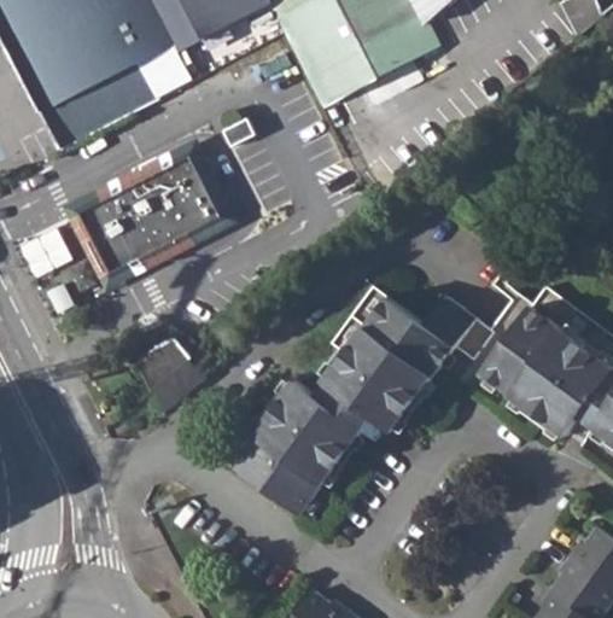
[(171,47),(147,0),(0,0),(0,34),(58,149),(157,98),(140,63),(171,47)]
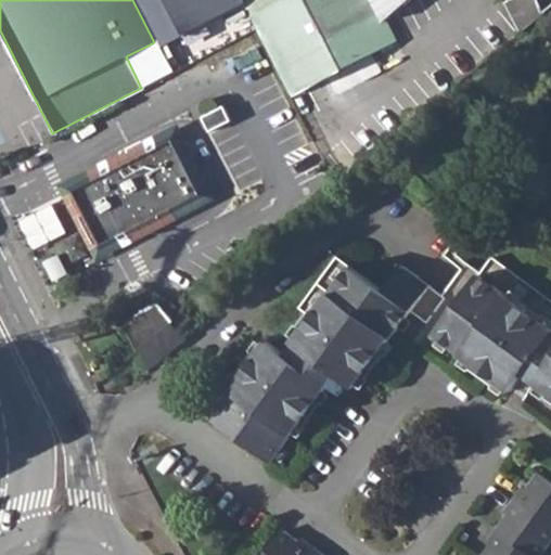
[(132,0),(154,42),(158,50),(205,25),(243,3),(241,0),(132,0)]
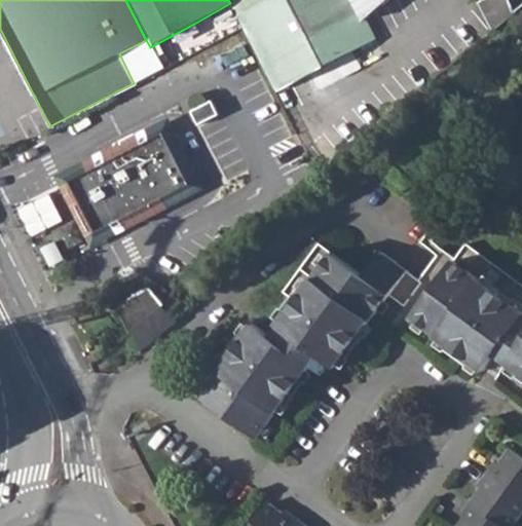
[(228,0),(230,3),(235,14),(261,0),(228,0)]
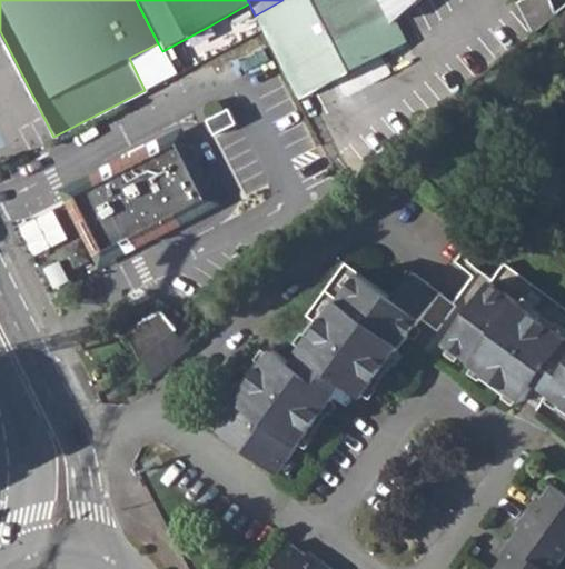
[(264,30),(299,93),(403,39),(393,20),(382,0),(283,0),(255,16),(264,30)]
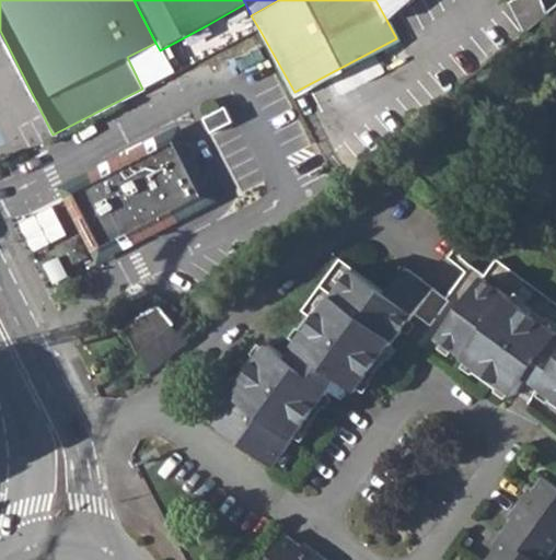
[(375,0),(386,20),(412,0),(375,0)]
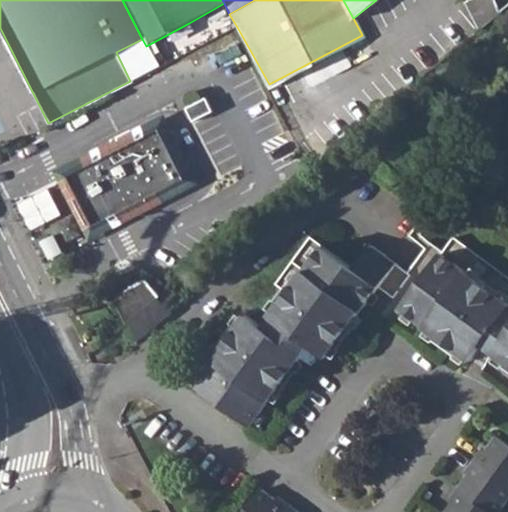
[(464,0),(462,1),(476,31),(497,13),(490,0),(464,0)]
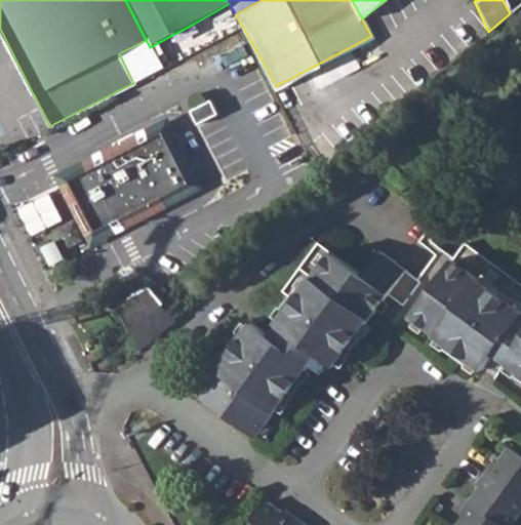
[(205,46),(241,28),(243,28),(235,14),(230,3),(194,24),(205,46)]
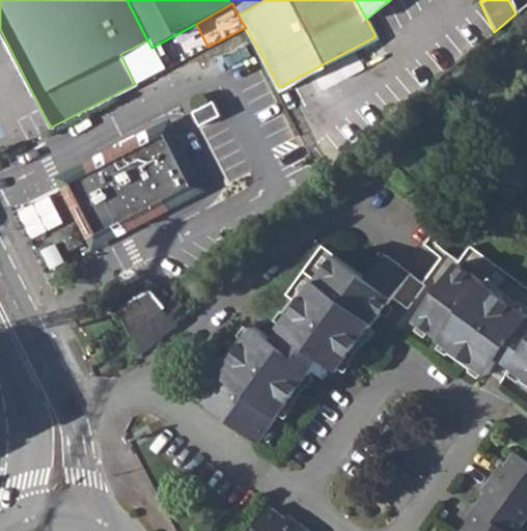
[(197,127),(218,116),(212,102),(191,112),(197,127)]
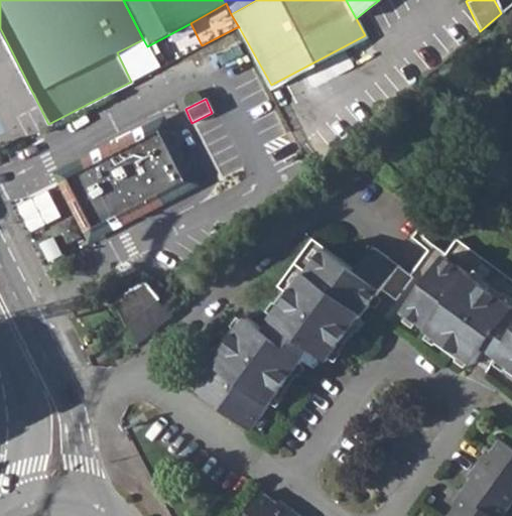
[(90,238),(175,192),(173,188),(189,180),(165,132),(149,140),(146,136),(61,180),(62,182),(76,210),(90,238)]
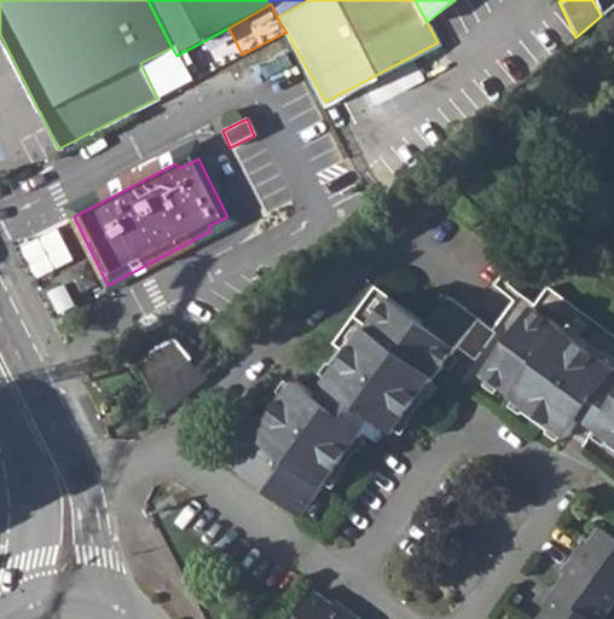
[(35,281),(91,252),(75,219),(18,249),(35,281)]
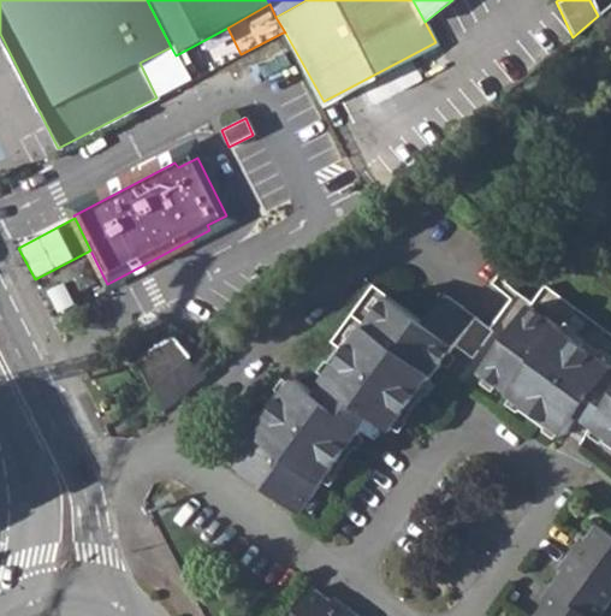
[(229,465),(296,514),(359,430),(371,440),(381,426),(389,432),(473,317),(444,295),(421,323),(365,279),(321,338),(340,353),(312,394),(291,378),(229,465)]
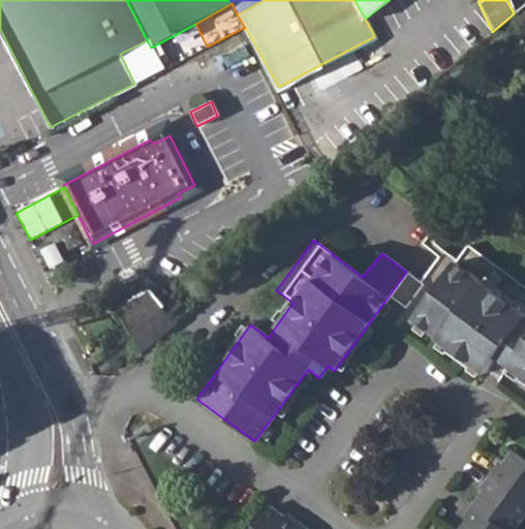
[(505,369),(524,383),(524,296),(463,248),(408,321),(482,376),(486,370),(497,379),(505,369)]
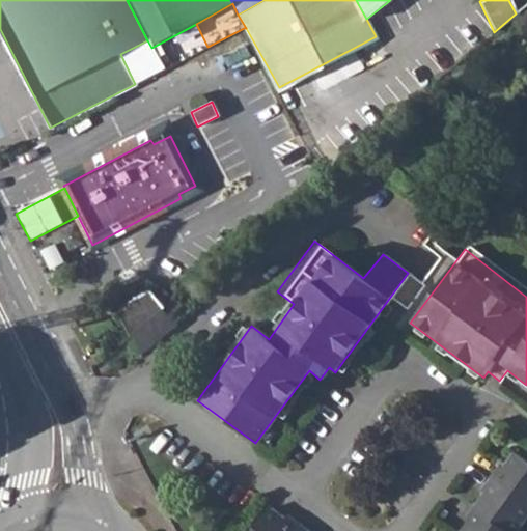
[(135,297),(129,301),(131,307),(119,313),(131,334),(164,307),(167,305),(151,286),(135,295),(135,297)]
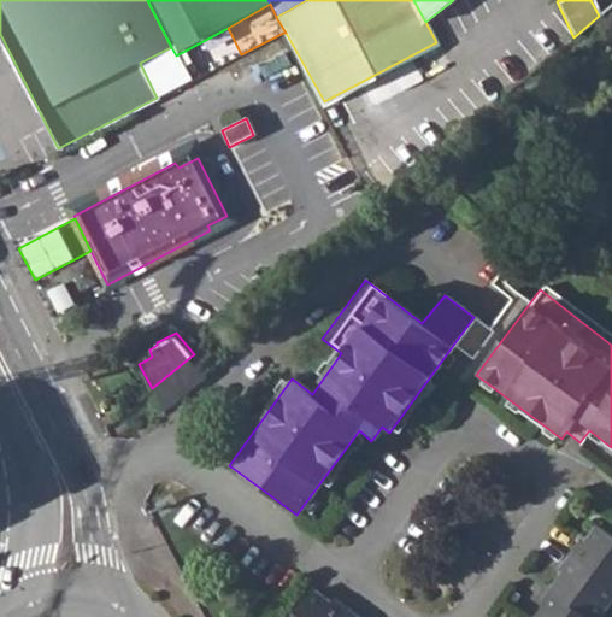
[(190,357),(152,388),(168,406),(205,375),(190,357)]
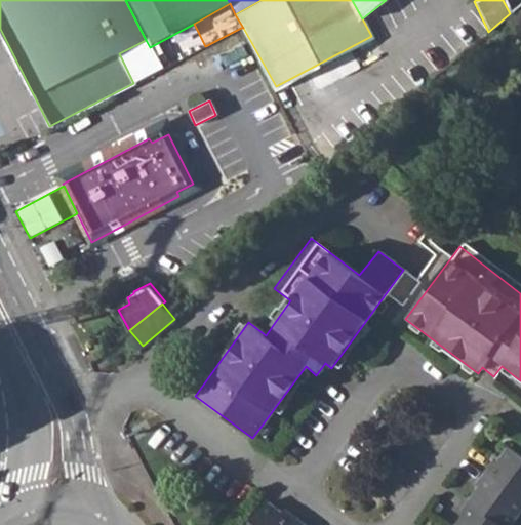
[(510,524),(520,511),(520,460),(507,450),(494,466),(492,462),(474,486),(477,488),(456,516),(459,519),(454,524),(510,524)]
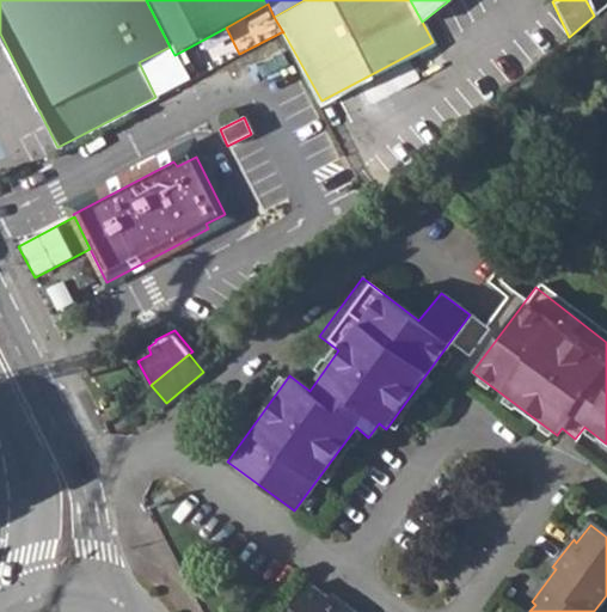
[(353,611),(329,593),(324,598),(307,585),(286,611),(353,611)]
